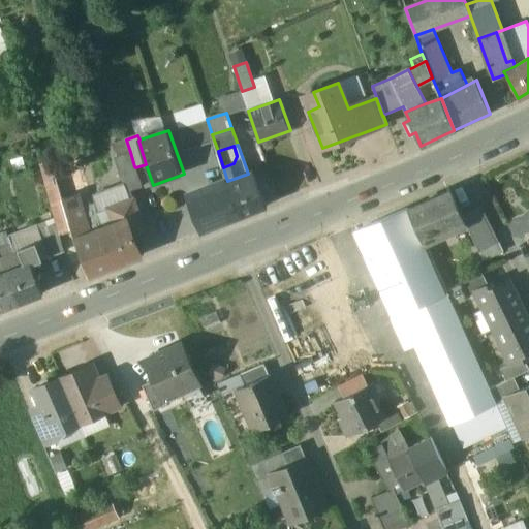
[(134,166),(130,152),(116,157),(121,172),(134,166)]
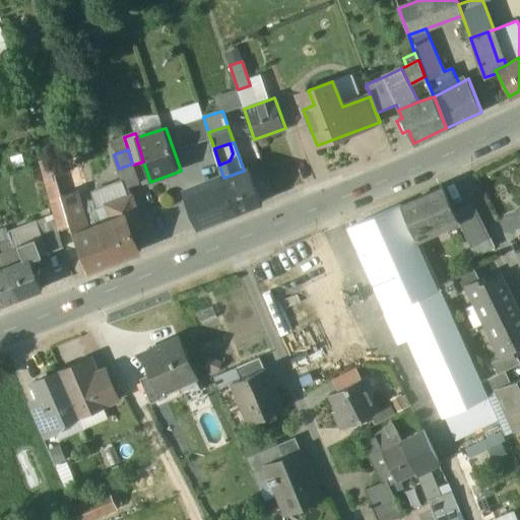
[(133,165),(132,164),(119,169),(126,188),(139,184),(133,165)]
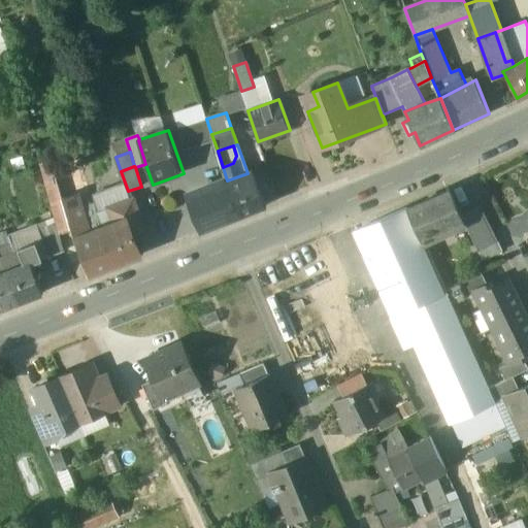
[(248,173),(227,180),(239,217),(265,206),(254,172),(248,173)]
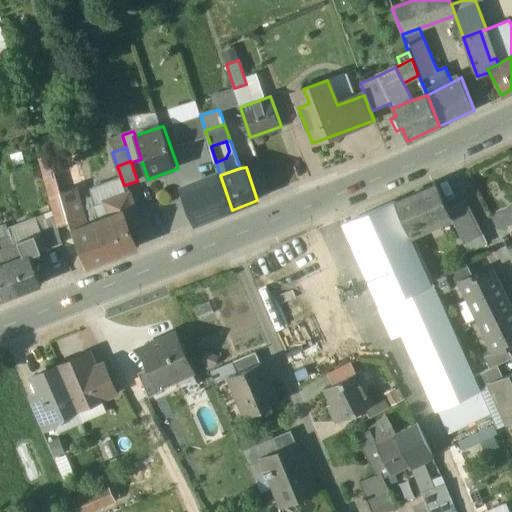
[(220,175),(181,190),(194,224),(232,210),(220,175)]
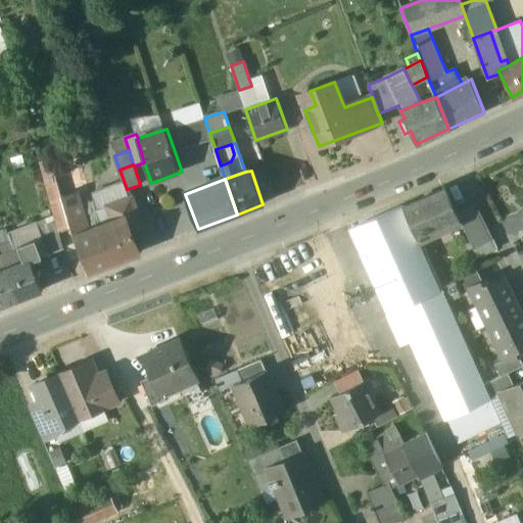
[(70,226),(61,196),(57,182),(46,185),(56,221),(59,232),(72,228),(70,226)]
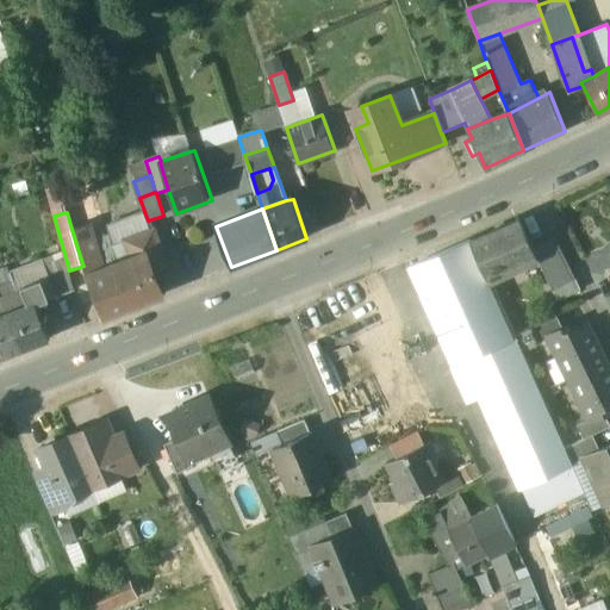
[(520,219),(471,241),(487,279),(536,257),(533,250),(520,219)]
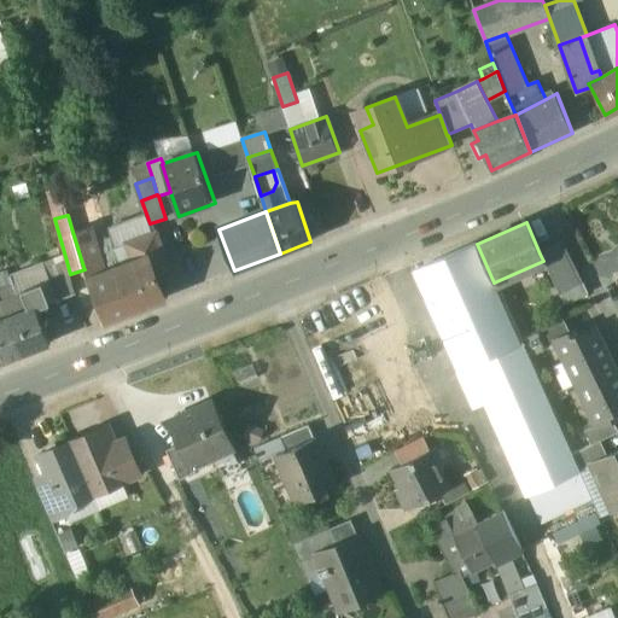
[(100,261),(89,227),(73,232),(83,267),(99,262),(100,261)]
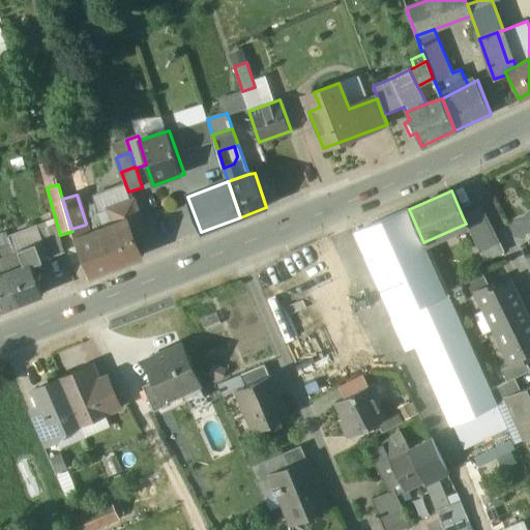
[(134,200),(108,209),(115,227),(128,222),(140,216),(134,200)]
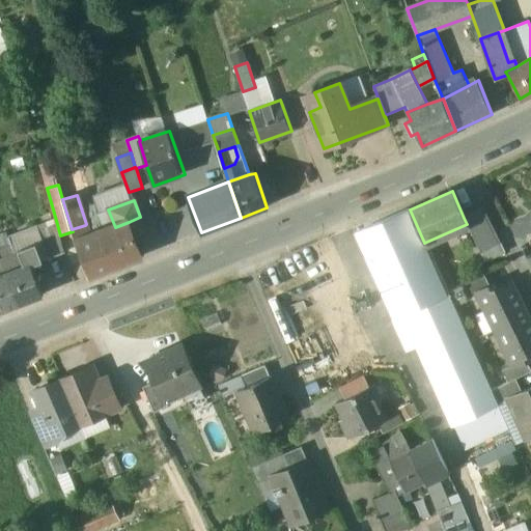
[(394,322),(449,297),(424,243),(410,210),(409,206),(354,231),(394,322)]
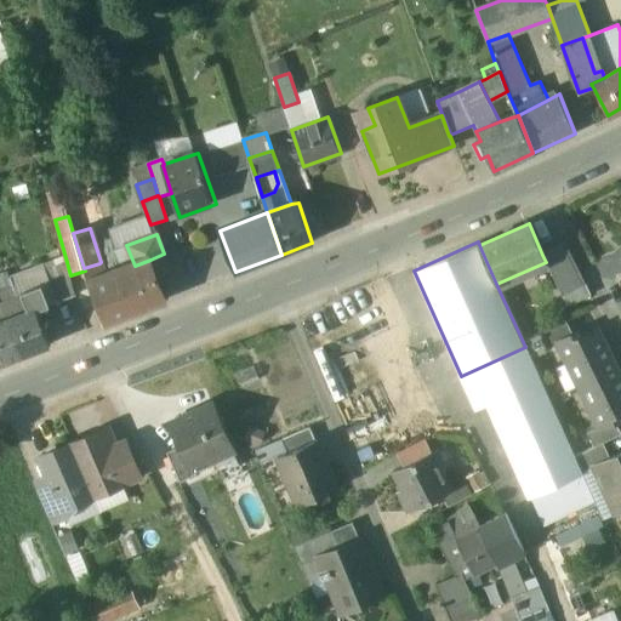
[(564,244),(542,255),(546,262),(562,295),(585,284),(564,244)]
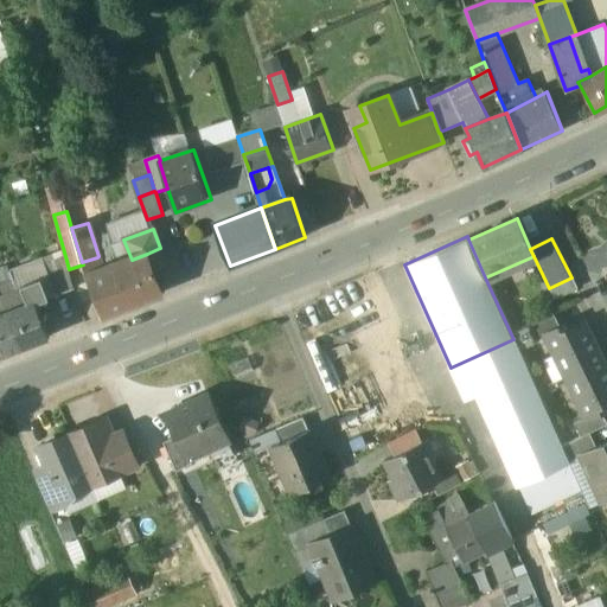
[(160,248),(147,254),(154,272),(167,267),(160,248)]
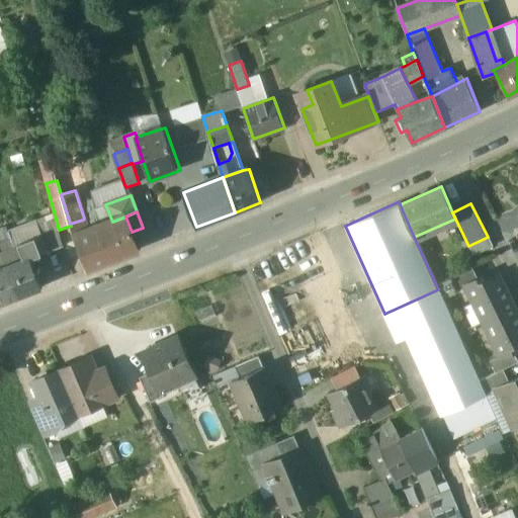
[(112,222),(100,227),(107,243),(105,244),(111,261),(139,251),(132,232),(125,217),(112,222)]
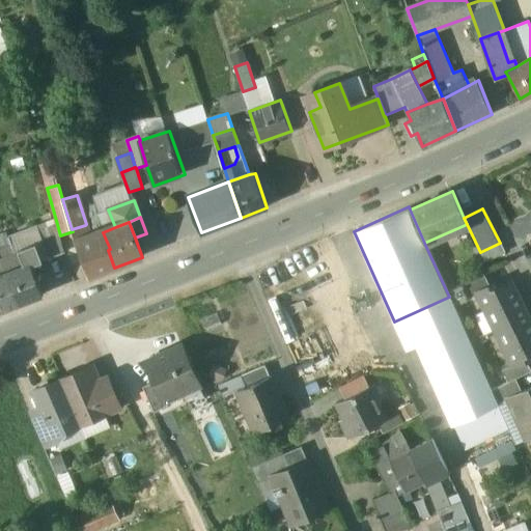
[(60,235),(57,224),(38,231),(43,242),(50,259),(65,253),(60,235)]
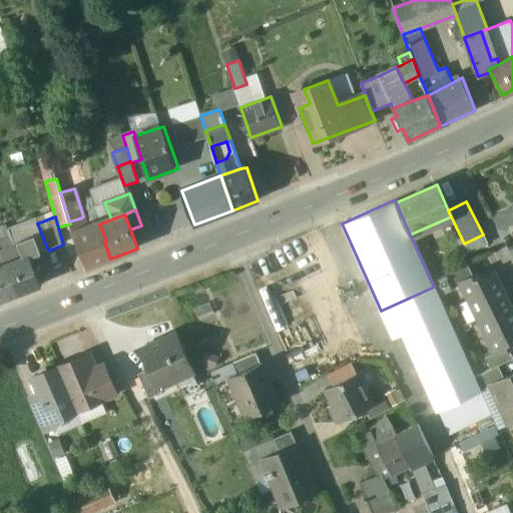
[(82,217),(69,221),(70,223),(73,235),(77,234),(76,232),(86,229),(82,217)]
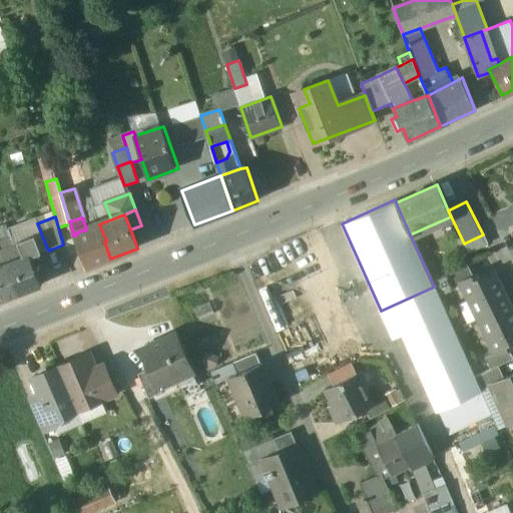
[(37,223),(36,220),(10,231),(17,250),(21,249),(19,243),(41,233),(37,223)]
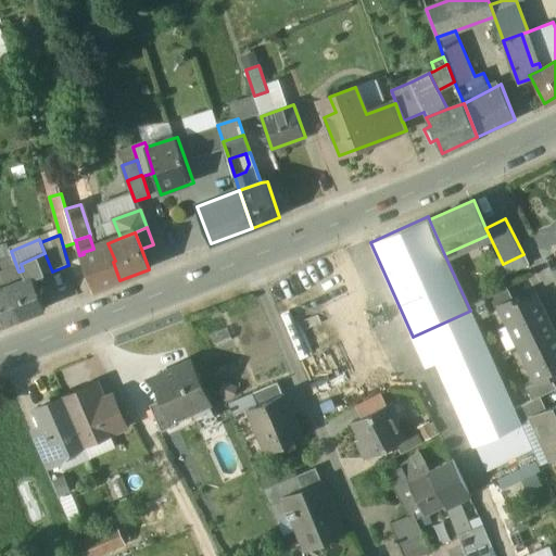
[(115,261),(108,243),(93,249),(83,252),(84,254),(98,289),(119,280),(113,262),(115,261)]
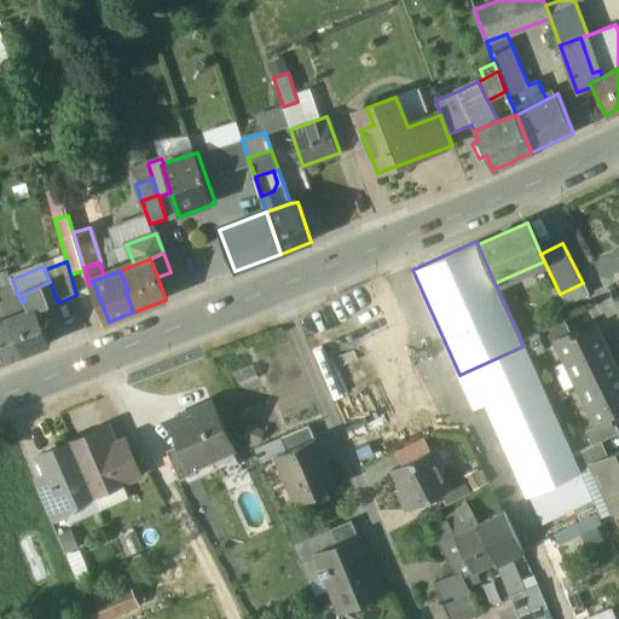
[(11,279),(7,272),(0,273),(0,300),(7,318),(29,310),(25,301),(21,302),(12,279),(11,279)]
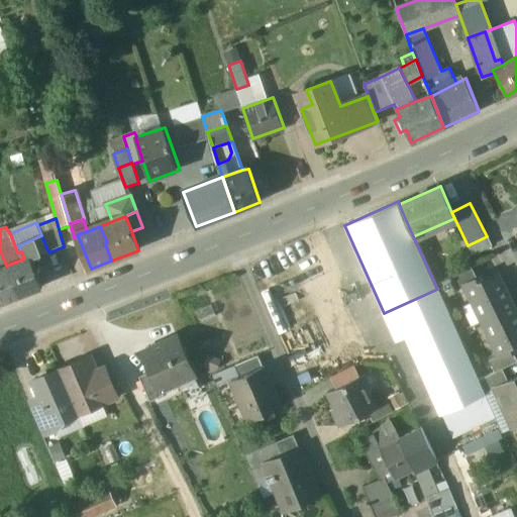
[(48,252),(41,235),(19,245),(21,251),(24,259),(30,256),(31,259),(48,252)]
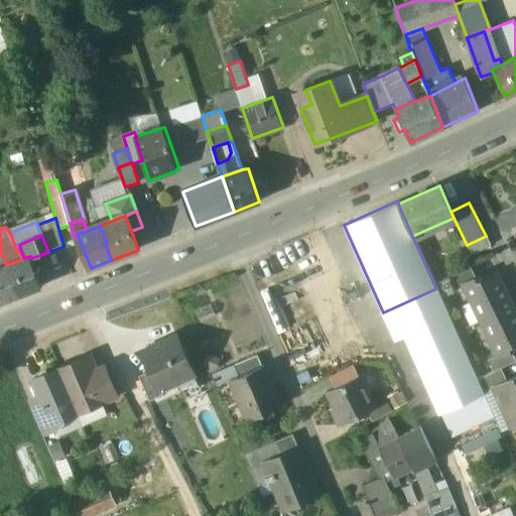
[(486,236),(467,245),(471,254),(490,245),(486,236)]
